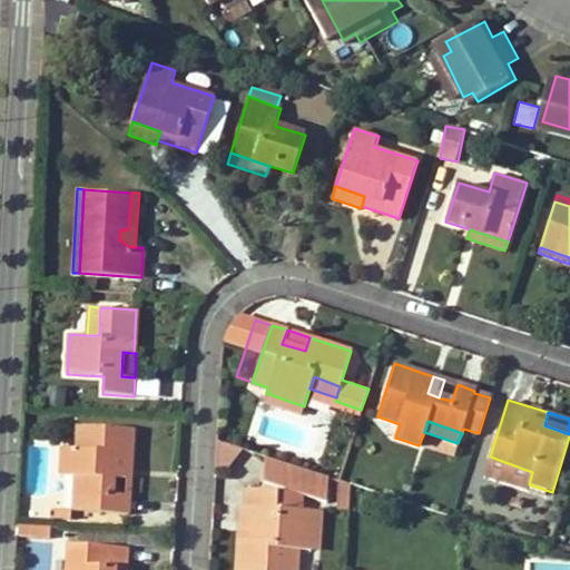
[(112,480),(114,468),(131,469),(134,428),(79,424),(77,446),(61,446),(60,474),(76,475),(87,477),(84,512),(128,516),(129,494),(111,493),(112,480)]
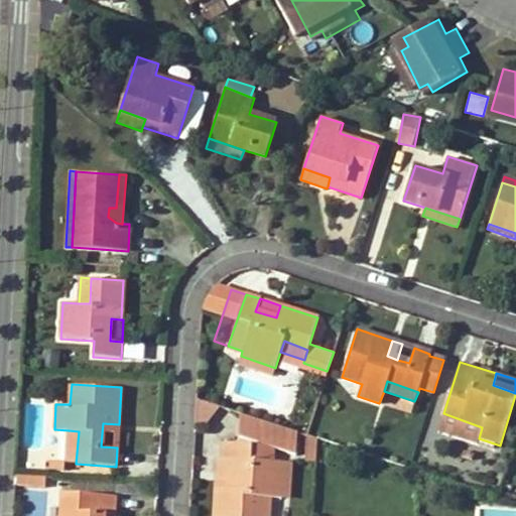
[(386,394),(383,404),(411,412),(414,402),(386,394)]
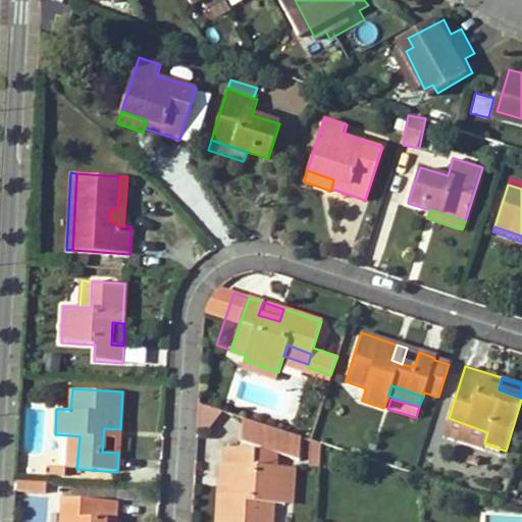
[(300,436),(243,418),(241,441),(298,459),(300,436)]
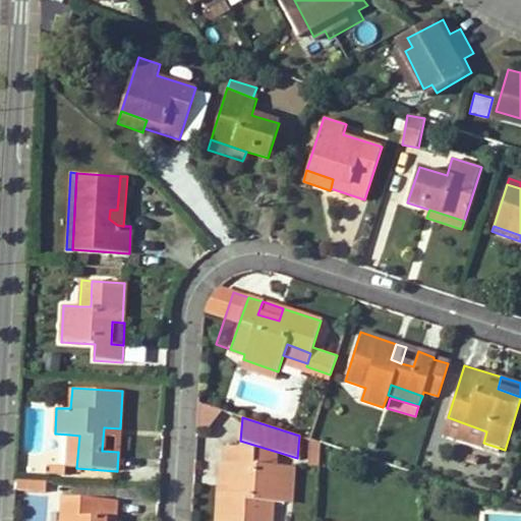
[(483,443),(486,431),(448,417),(442,433),(481,448),(483,443)]
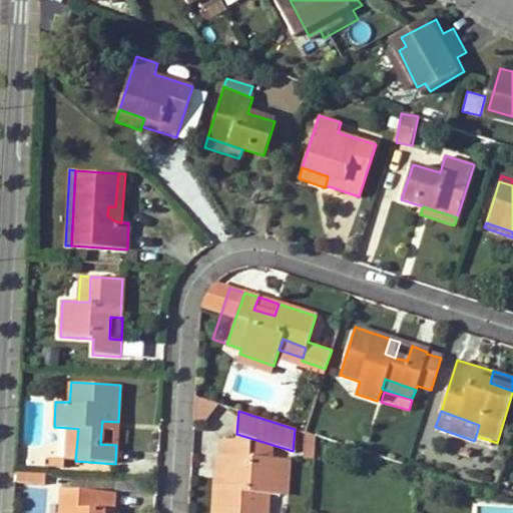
[(117,433),(118,422),(102,421),(101,432),(117,433)]
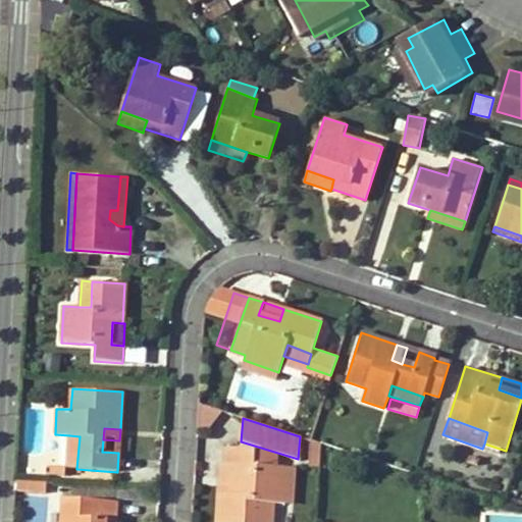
[(80,436),(69,435),(67,459),(67,468),(76,469),(80,436)]
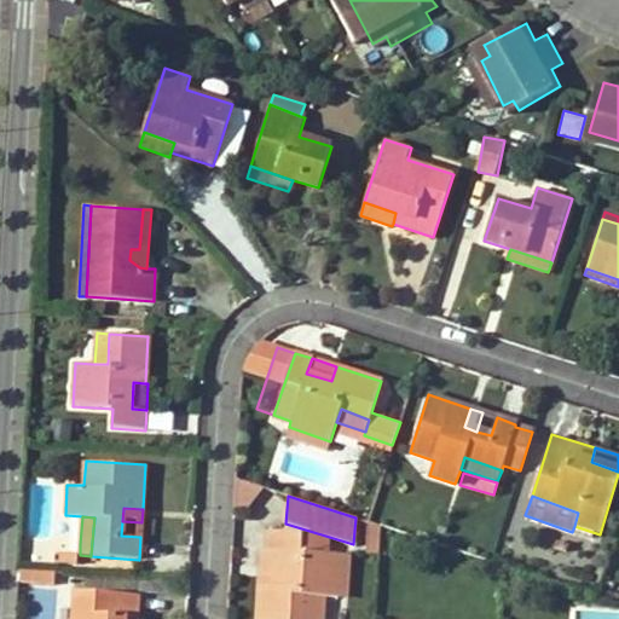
[(368,521),(366,551),(377,551),(380,525),(368,521)]
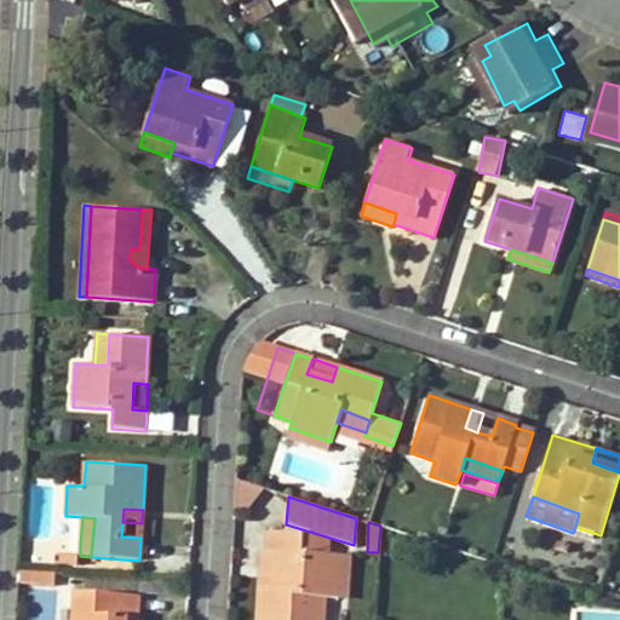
[(303,534),(269,532),(268,552),(282,554),(281,579),(268,578),(265,619),(306,619),(308,597),(321,597),(338,598),(342,555),(302,552),(303,534)]
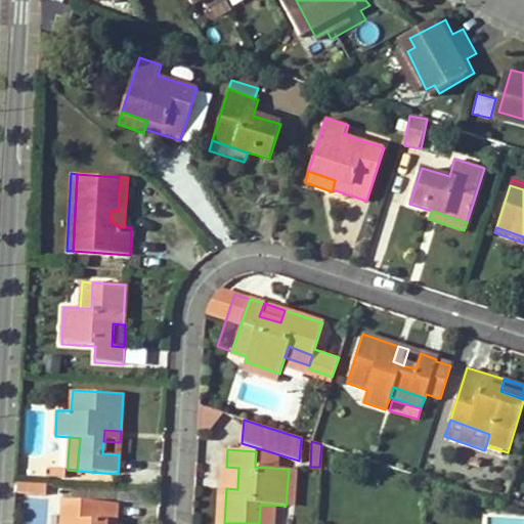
[(47,469),(68,470),(68,461),(47,460),(47,469)]
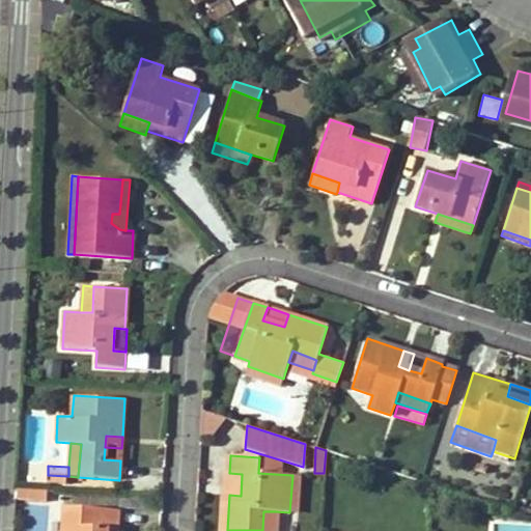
[(221,473),(217,530),(227,530),(229,495),(241,496),(242,474),(229,473),(221,473)]
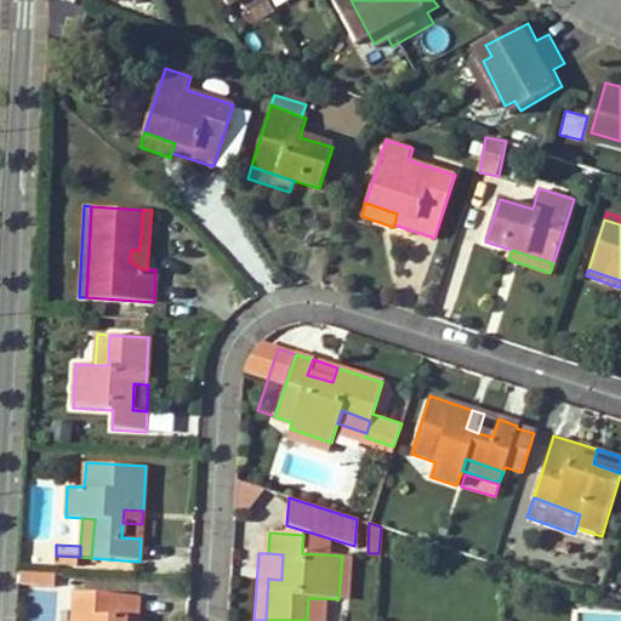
[(135,620),(136,597),(74,593),(72,620),(135,620)]
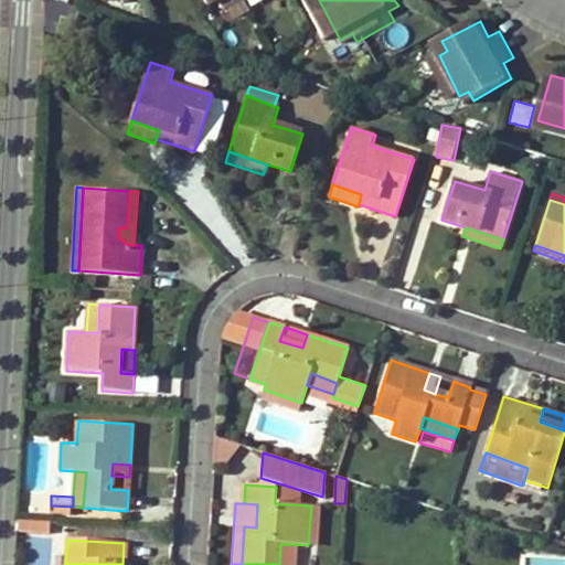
[(280,544),(279,564),(290,564),(292,544),(280,544)]
